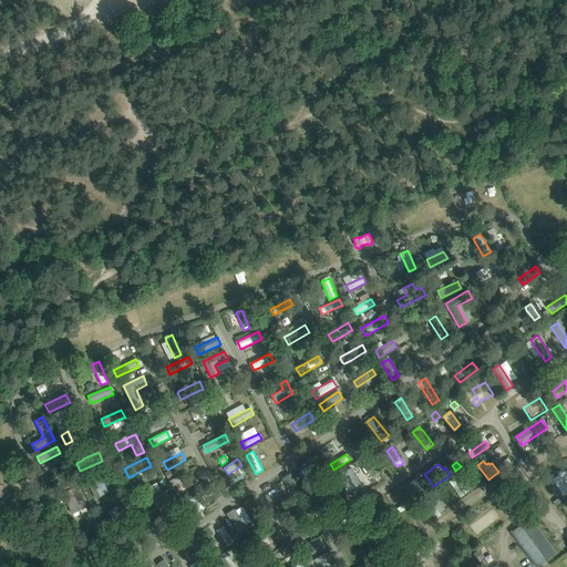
[(566,473),(562,466),(555,472),(558,475),(566,487),(566,473)]
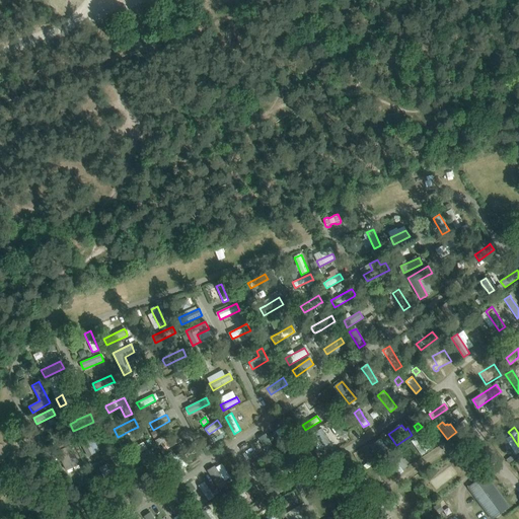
[(280,437),(276,439),(280,444),(294,435),(291,429),(288,431),(280,437)]
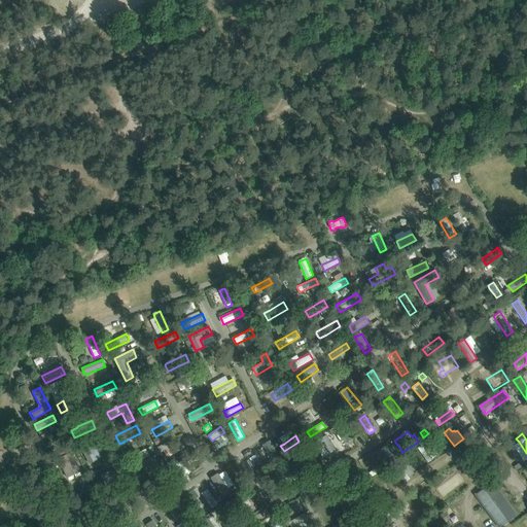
[(320,438),(313,443),(322,458),(328,454),(335,450),(326,435),(320,438)]
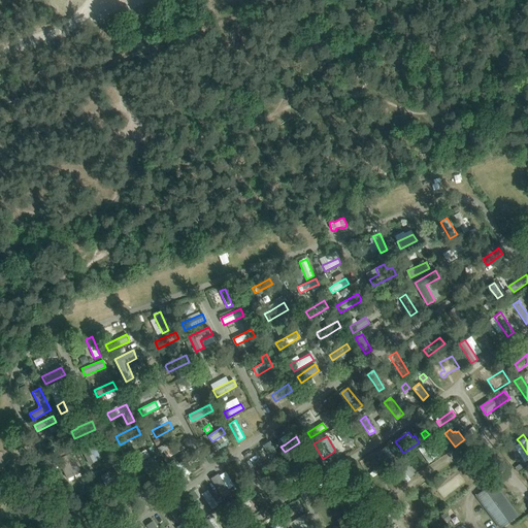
[(173,447),(164,452),(167,458),(184,449),(180,442),(173,447)]
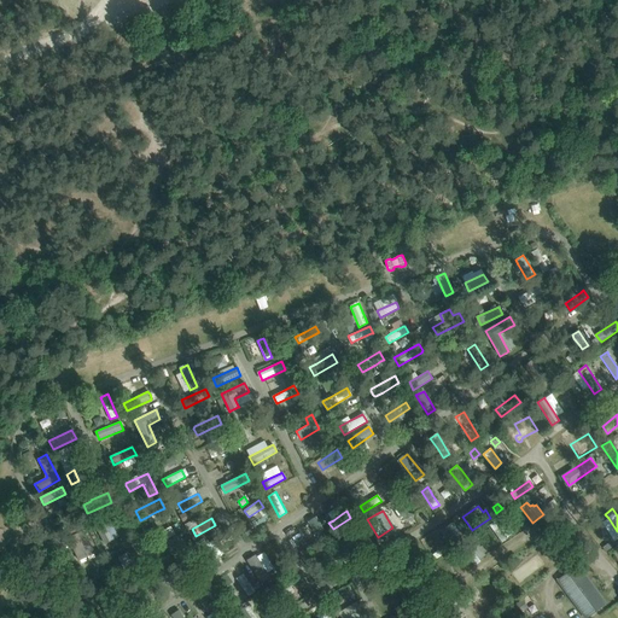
[(316,518),(309,523),(321,542),(321,543),(330,538),(316,518)]
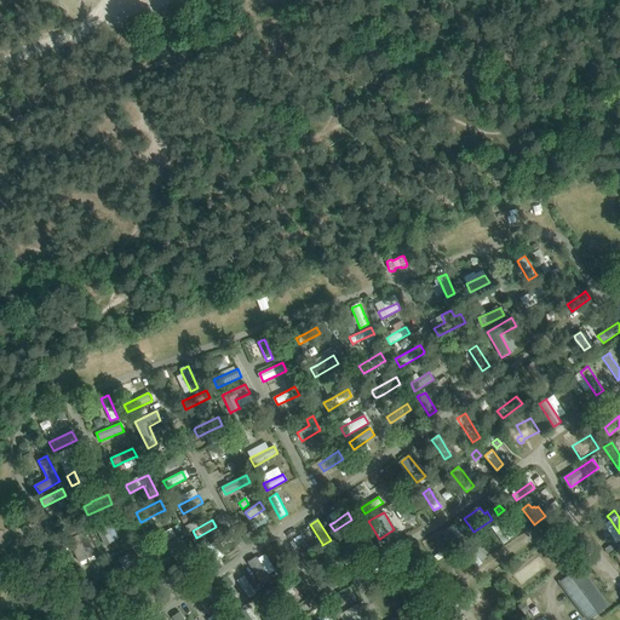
[(103,521),(95,524),(105,545),(113,541),(103,521)]
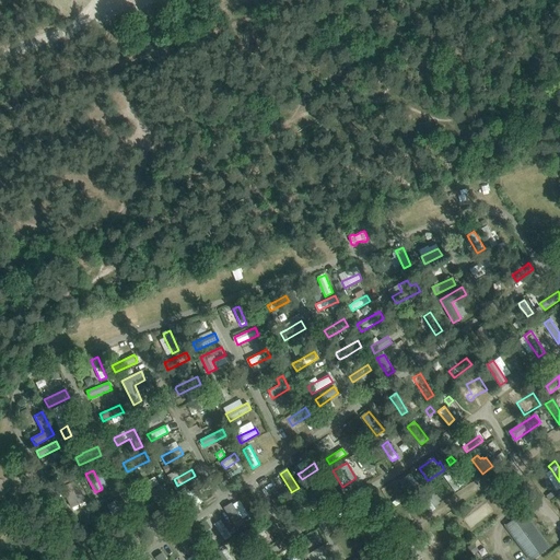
[(410,474),(405,477),(413,491),(419,487),(410,474)]
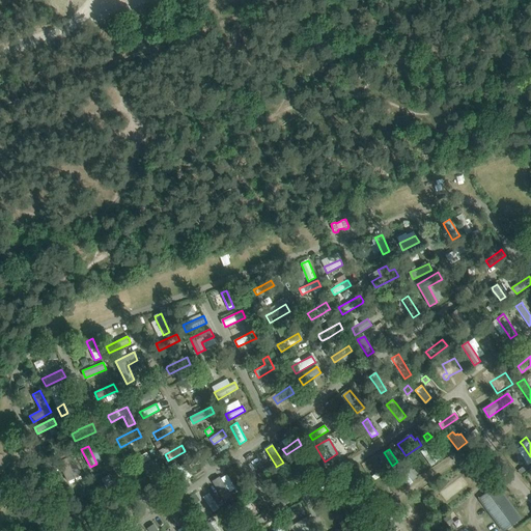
[(214,451),(208,455),(213,459),(218,456),(214,451)]
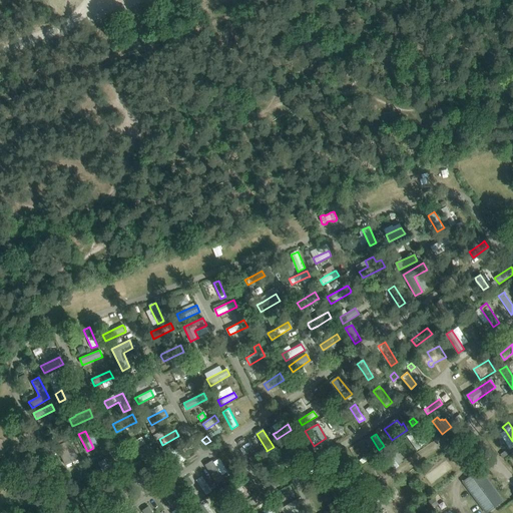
[(58,446),(57,446),(65,465),(78,459),(68,437),(62,439),(64,443),(58,446)]
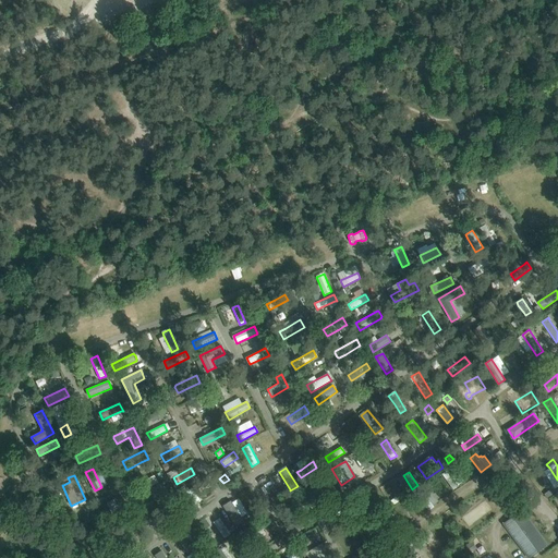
[(160,484),(154,488),(167,511),(173,507),(160,484)]
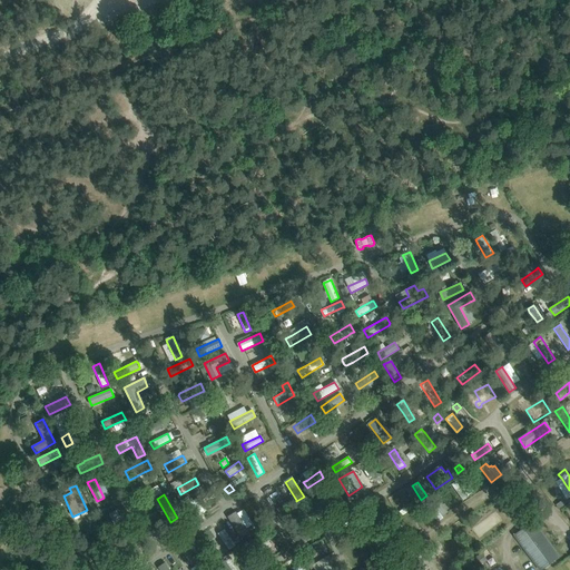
[(187,497),(180,501),(194,523),(202,519),(199,516),(190,501),(187,497)]
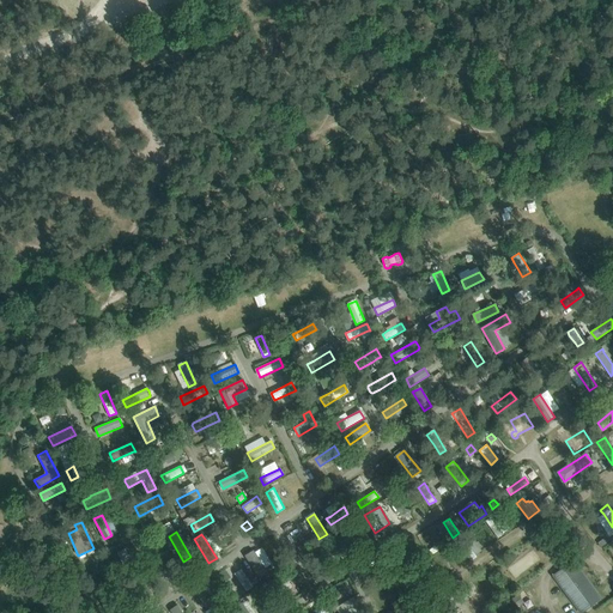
[(463,539),(457,544),(471,560),(475,556),(475,554),(463,539)]
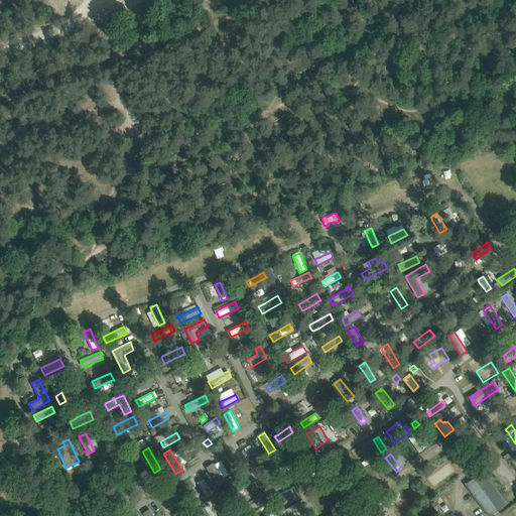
[(214,464),(207,469),(219,487),(225,483),(223,479),(215,465),(214,464)]
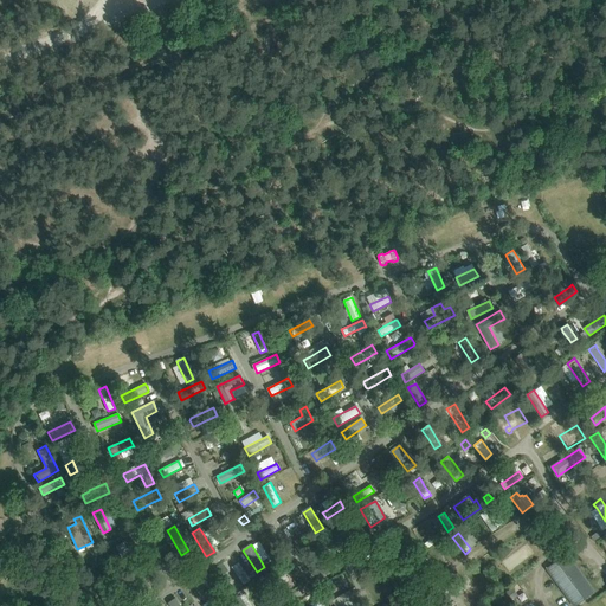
[(133,546),(118,553),(122,559),(136,552),(133,546)]
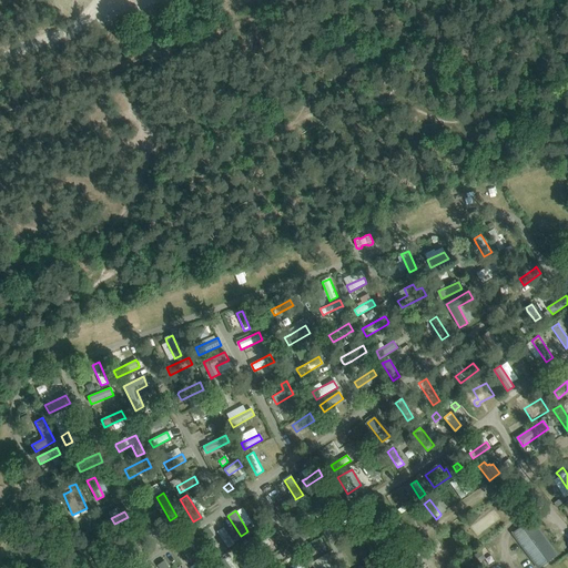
[(363,520),(342,533),(346,539),(366,527),(363,520)]
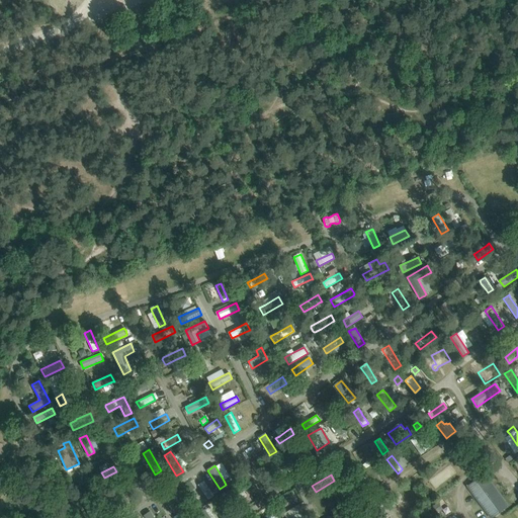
[(468,487),(486,509),(492,517),(507,506),(484,476),(468,487)]
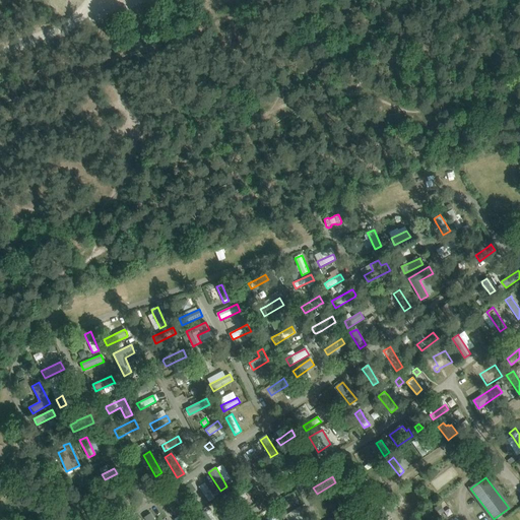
[(360,480),(353,484),(361,498),(367,495),(367,494),(361,481),(360,480)]
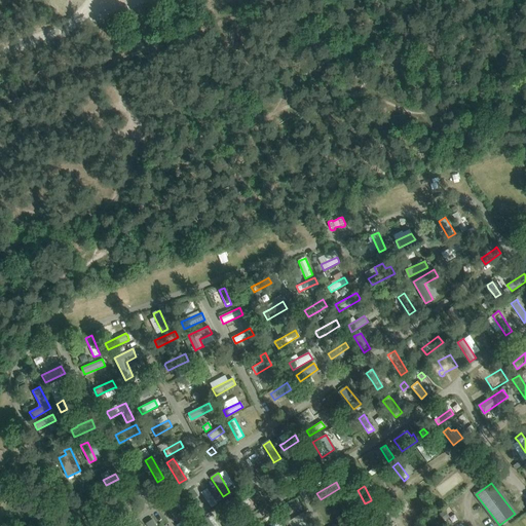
[(208,487),(200,491),(211,506),(217,502),(208,487)]
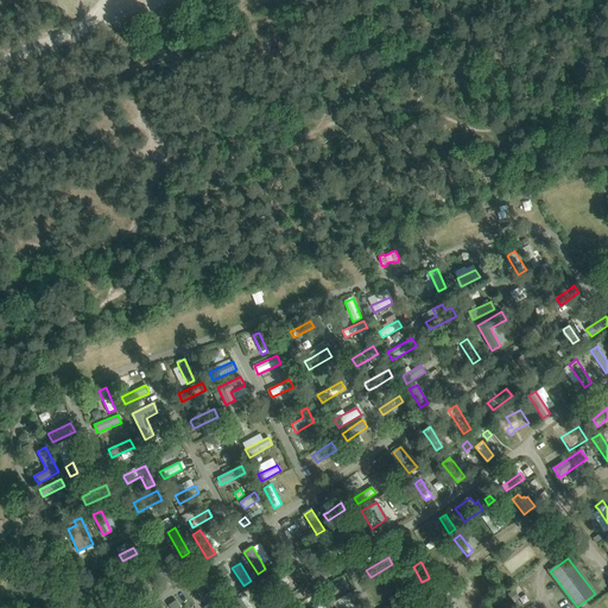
[(404,565),(397,569),(409,593),(416,588),(404,565)]
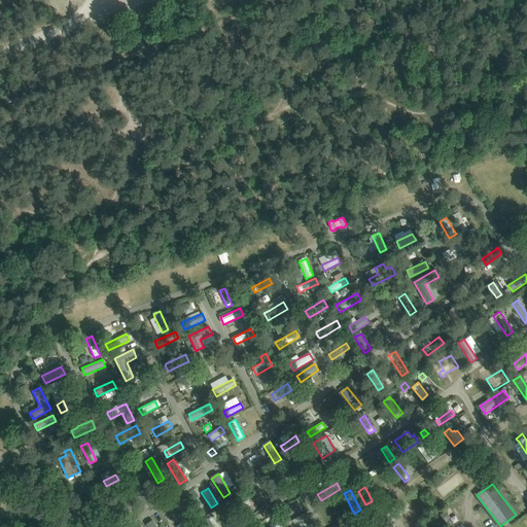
[(246,491),(232,501),(236,507),(247,499),(251,497),(246,491)]
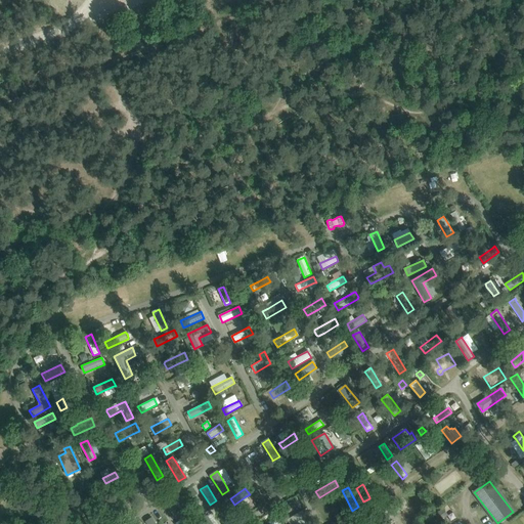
[(413,496),(407,500),(419,517),(426,513),(413,496)]
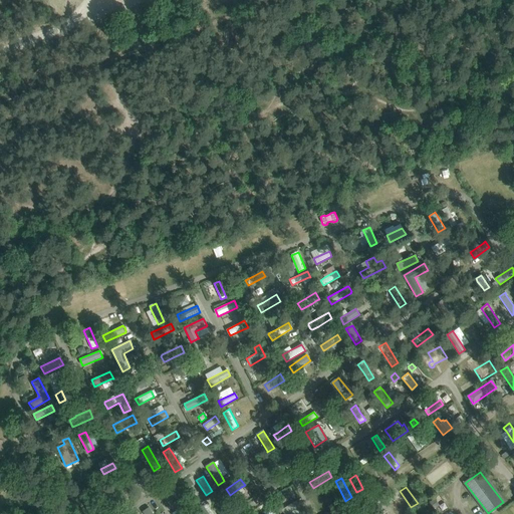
[(176,490),(170,494),(171,495),(178,506),(181,511),(187,507),(176,490)]
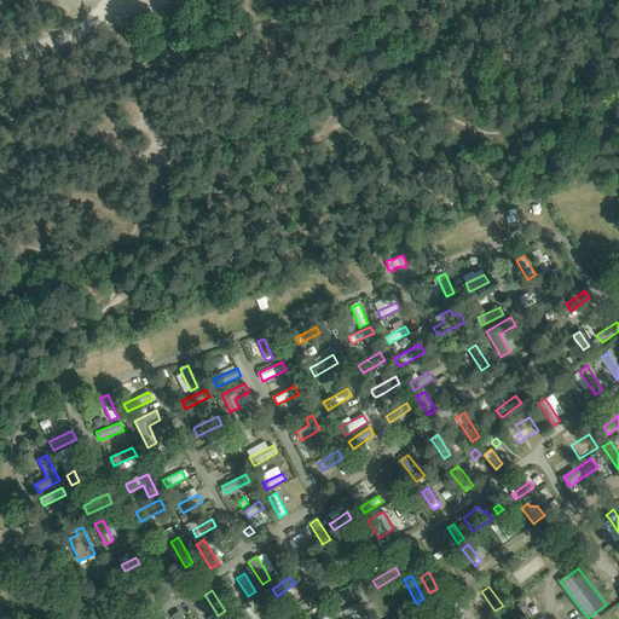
[(524,601),(503,614),(505,618),(512,618),(528,608),(524,601)]
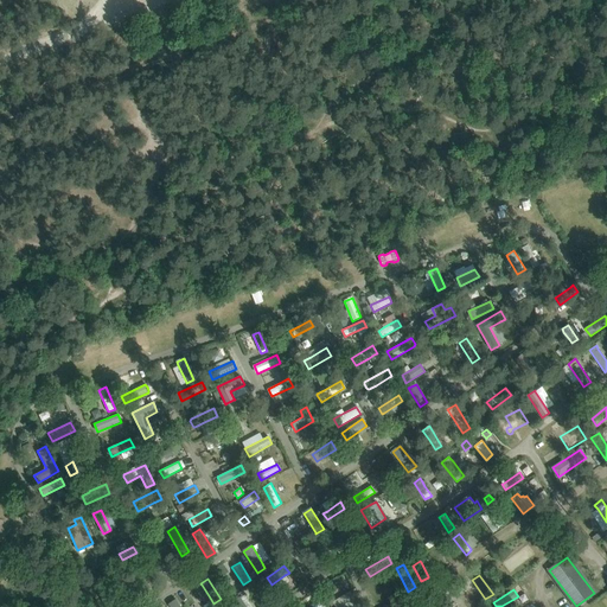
[(331,593),(325,596),(331,606),(333,605),(332,601),(334,600),(331,593)]
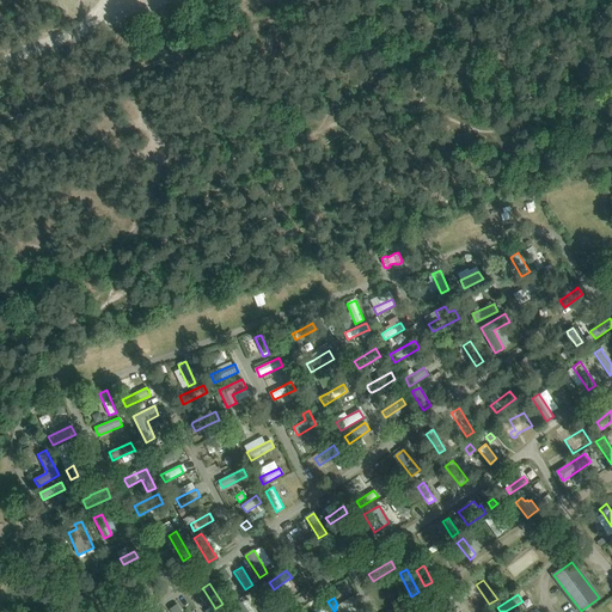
[(242,601),(236,606),(239,611),(248,611),(242,603),(242,601)]
